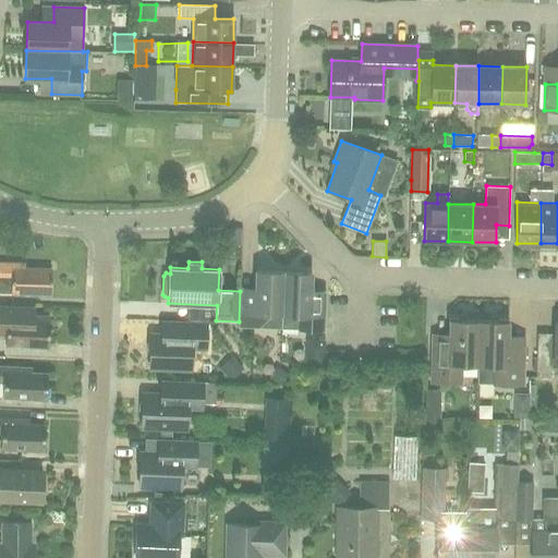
[(0,263),(0,293),(50,294),(51,268),(24,268),(24,263),(0,263)]
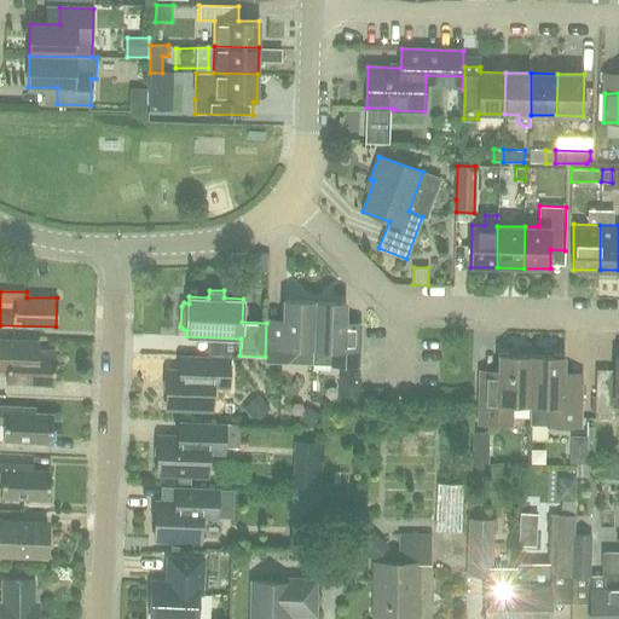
[(266,320),(266,323),(265,357),(264,363),(282,364),(282,363),(287,359),(289,363),(305,348),(313,350),(314,302),(284,301),(283,335),(266,334),(267,320),(266,320)]
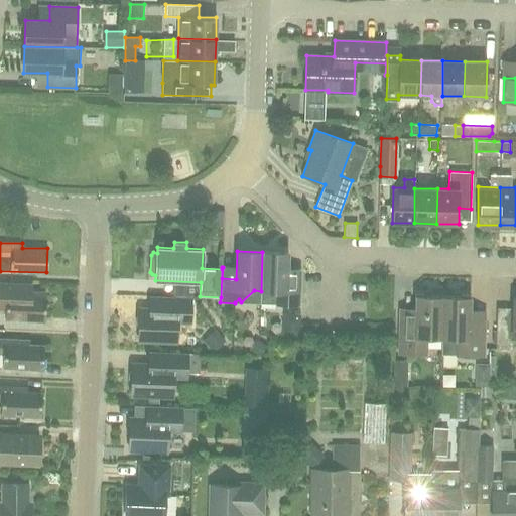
[(288,253),(262,252),(261,291),(260,304),(274,305),(300,306),(301,282),(301,269),(287,268),(288,253)]
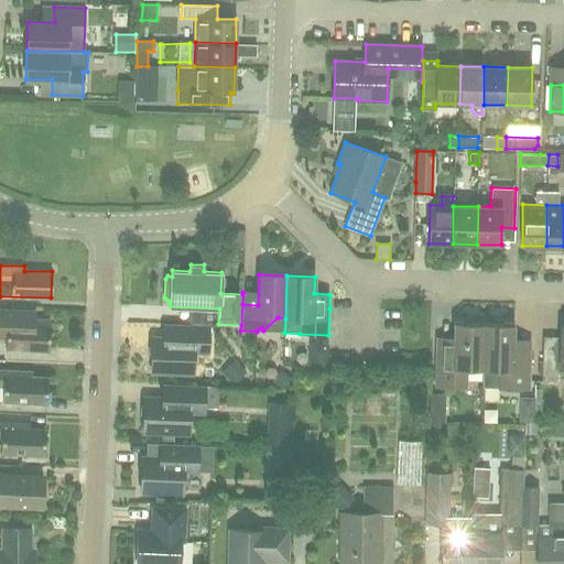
[(49,351),(50,325),(50,320),(34,318),(34,311),(0,308),(0,331),(7,332),(6,350),(49,351)]
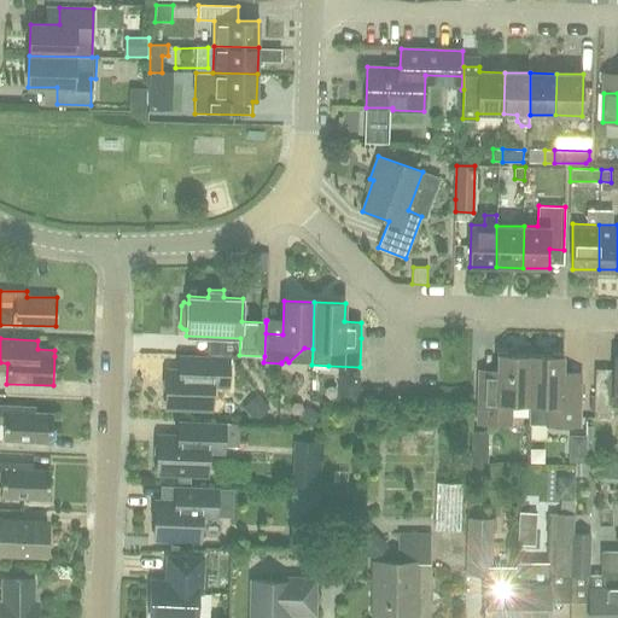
[(530,403),(531,355),(508,355),(509,353),(497,353),(497,360),(500,360),(500,371),(481,369),(478,423),(506,424),(506,403),(530,403)]
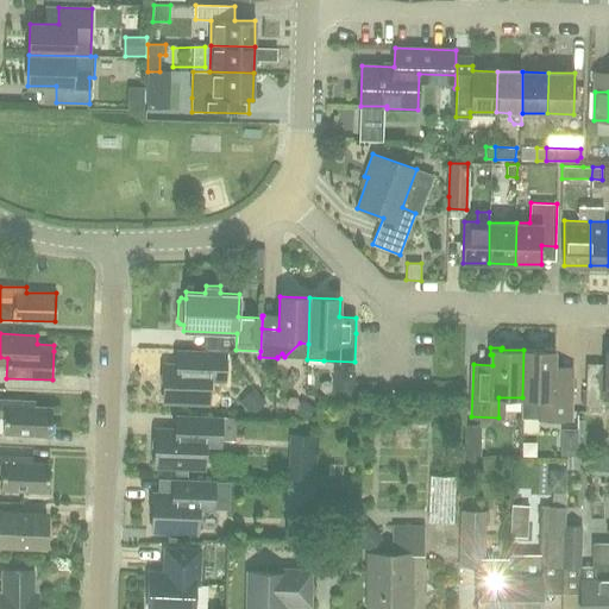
[(523,350),(522,397),(540,399),(539,419),(571,420),(572,368),(553,366),(553,357),(556,357),(556,349),(545,349),(545,351),(523,350)]
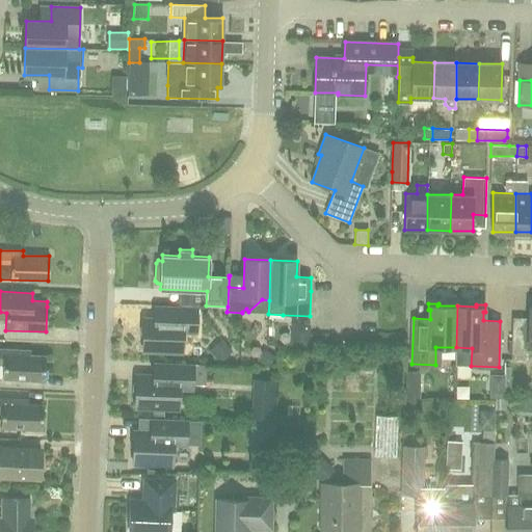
[(195,333),(196,309),(155,308),(154,320),(142,320),(142,325),(140,328),(140,336),(142,339),(142,351),(183,352),(183,333),(195,333)]
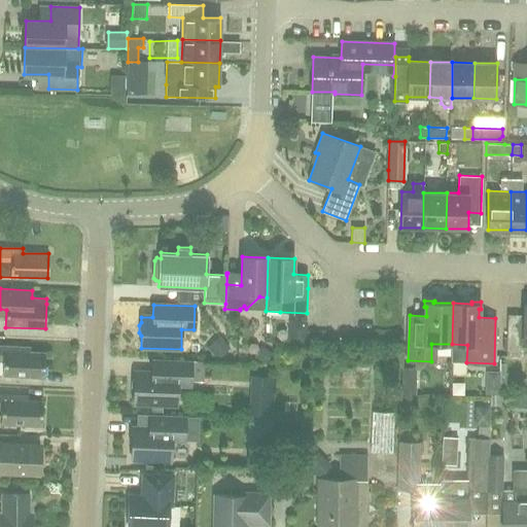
[(526,343),(526,305),(525,305),(524,328),(507,328),(506,356),(524,356),(524,344),(526,343)]
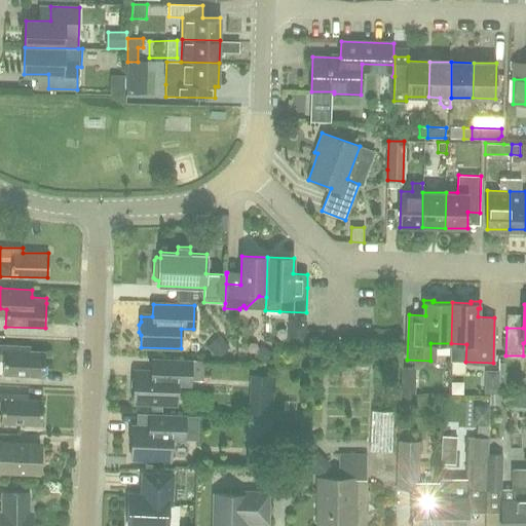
[(43,377),(44,352),(30,351),(30,346),(0,344),(0,360),(4,360),(3,375),(43,377)]
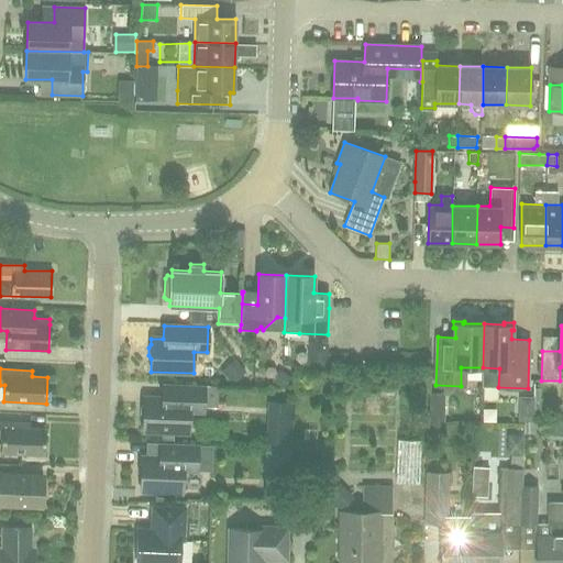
[(203,412),(205,387),(174,386),(174,399),(143,398),(143,404),(141,406),(141,415),(143,417),(142,431),(189,432),(189,411),(203,412)]
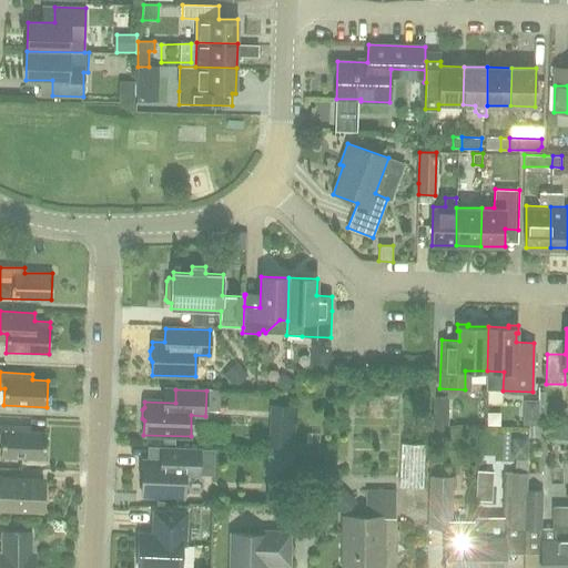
[(528,425),(538,425),(538,402),(524,402),(524,426),(528,426),(528,425)]
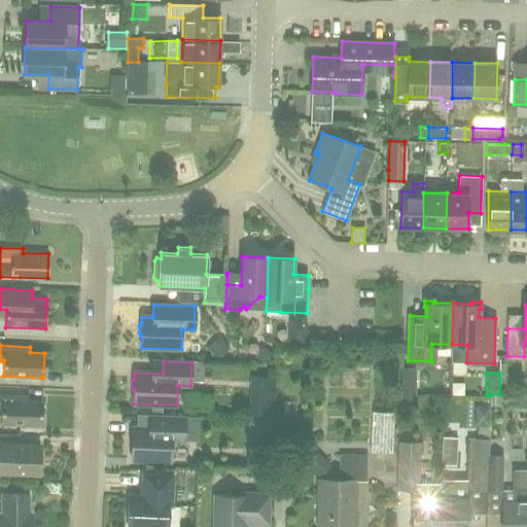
[(265,374),(264,408),(278,408),(279,374),(265,374)]
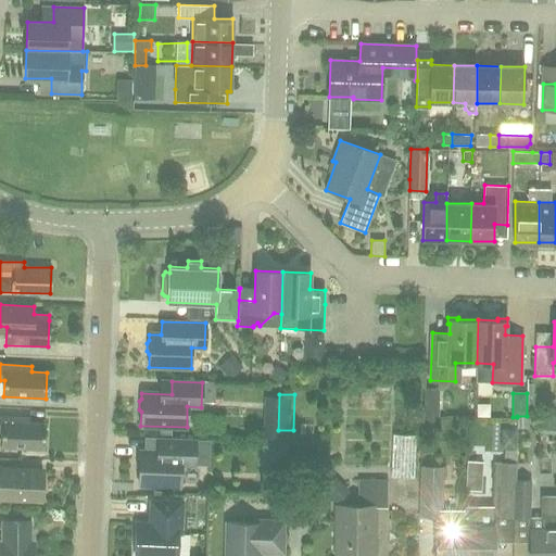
[(0,431),(2,432),(1,447),(43,450),(45,422),(29,421),(29,418),(0,416),(0,431)]
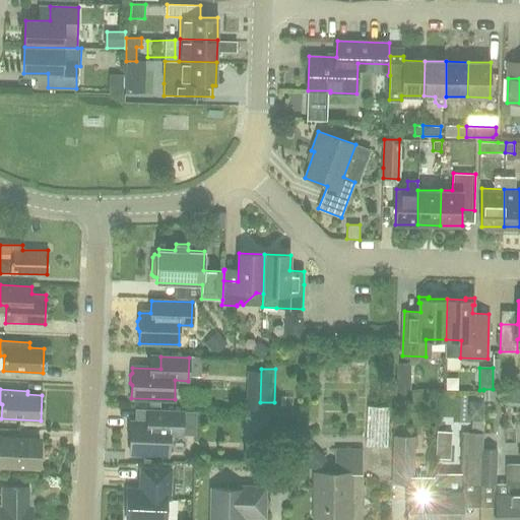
[(483,390),(483,392),(482,400),(494,401),(494,389),(493,389),(483,389),(483,390)]
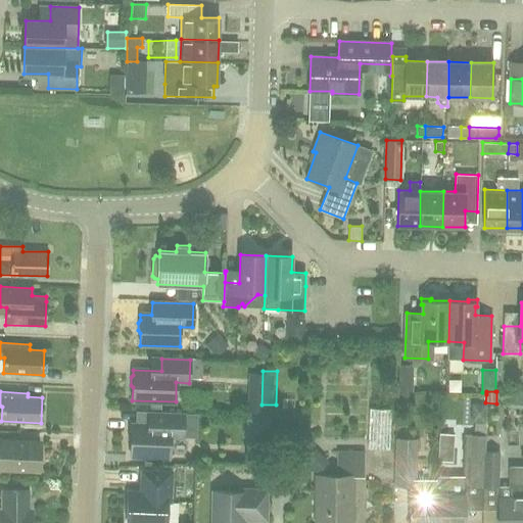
[(510,409),(522,409),(522,391),(512,391),(510,409)]
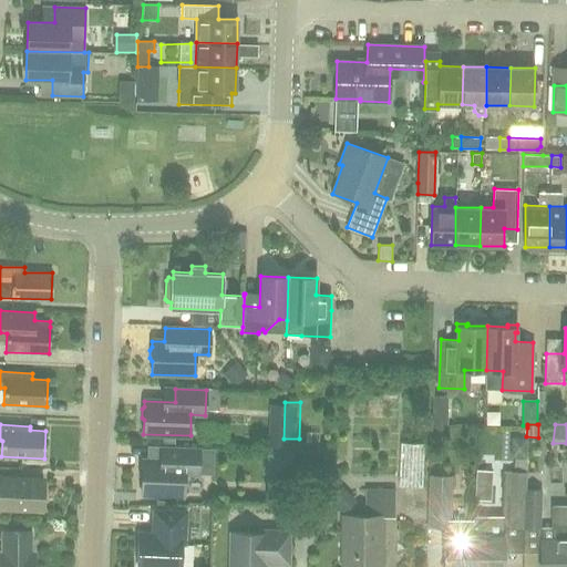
[(526,472),(527,449),(527,439),(512,437),(511,459),(514,459),(514,471),(526,472)]
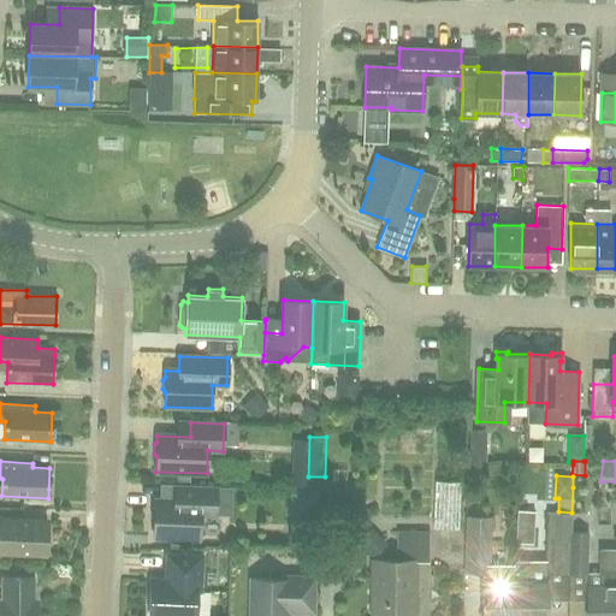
[(215,515),(217,489),(188,487),(188,502),(154,501),(154,507),(152,509),(150,519),(154,521),(153,537),(200,538),(201,515),(215,515)]
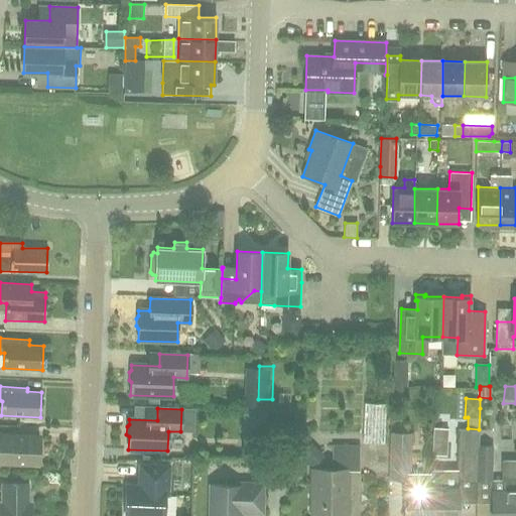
[(246,413),(246,433),(245,457),(262,457),(263,413),(246,413)]
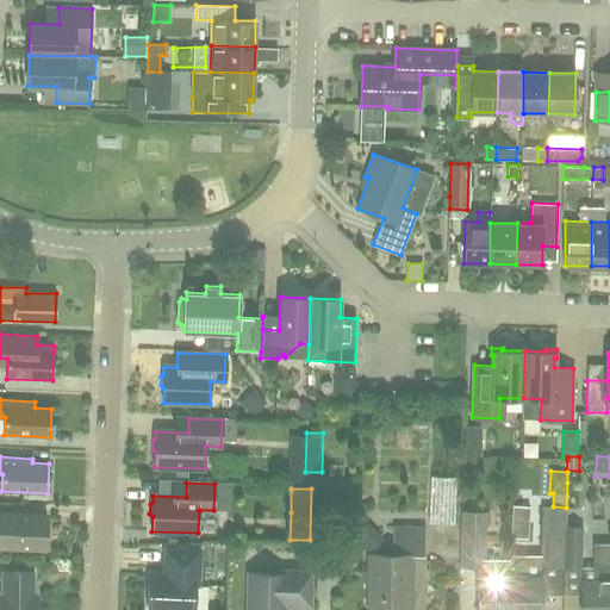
[(540,508),(540,555),(540,566),(542,566),(565,567),(566,527),(565,527),(566,508),(553,506),(552,508),(540,508)]
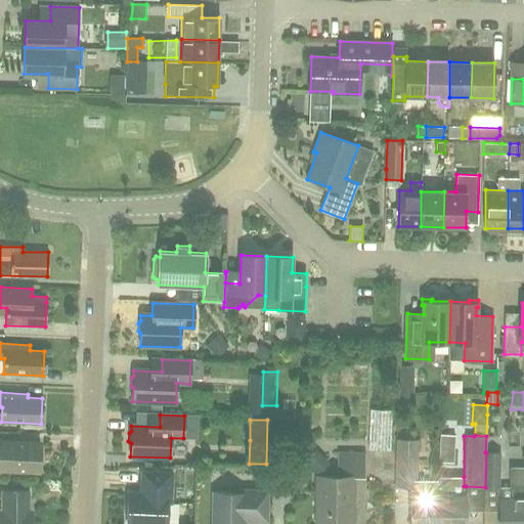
[(294,438),(275,437),(274,456),(293,456),(294,438)]
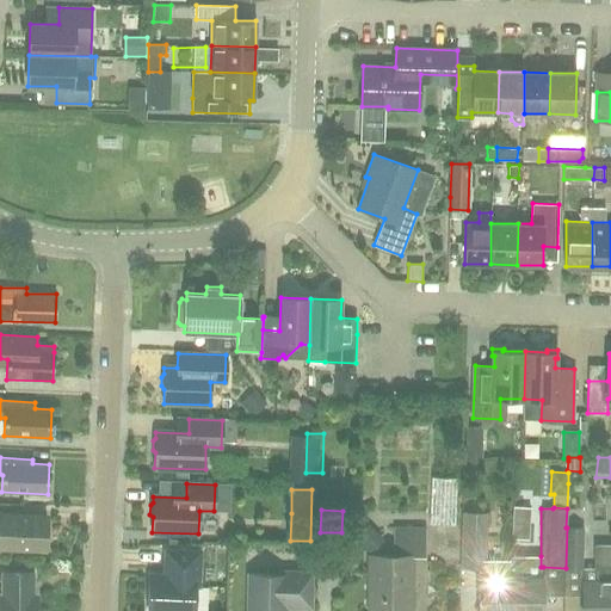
[(510,610),(511,578),(512,561),(510,561),(510,565),(487,563),(488,512),(461,511),(460,568),(480,569),(479,578),(479,610),(510,610)]
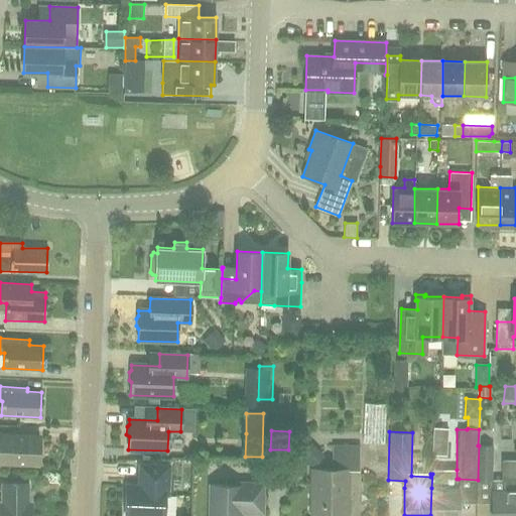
[(0,472),(0,473),(1,463),(38,464),(38,461),(41,459),(41,453),(39,450),(39,435),(0,434),(0,435),(0,434),(0,472)]
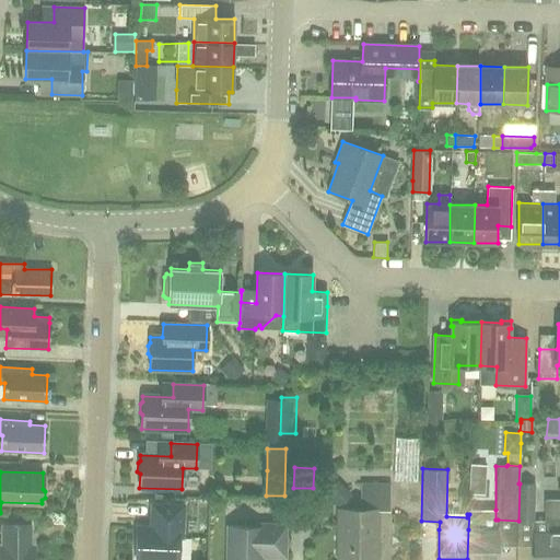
[(337,481),(325,493),(339,509),(352,496),(337,481)]
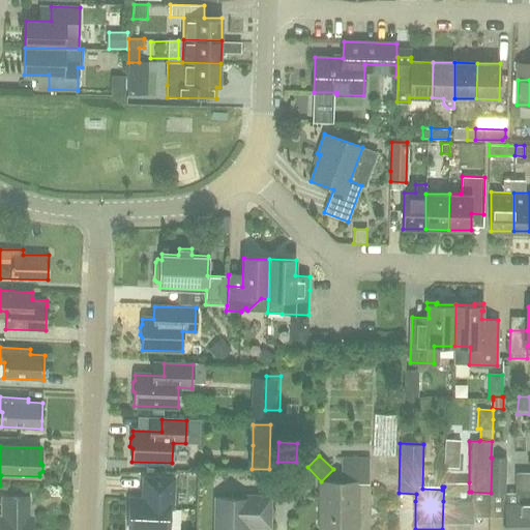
[(370,483),(370,458),(342,458),(342,482),(320,482),(319,529),(358,529),(358,483),(370,483)]
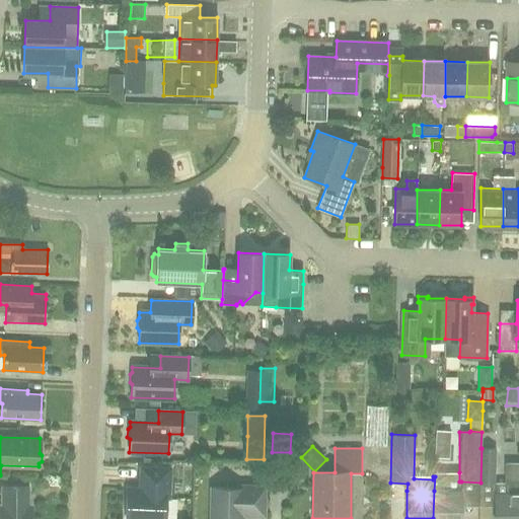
[(496,449),(482,448),(480,483),(495,483),(496,449)]
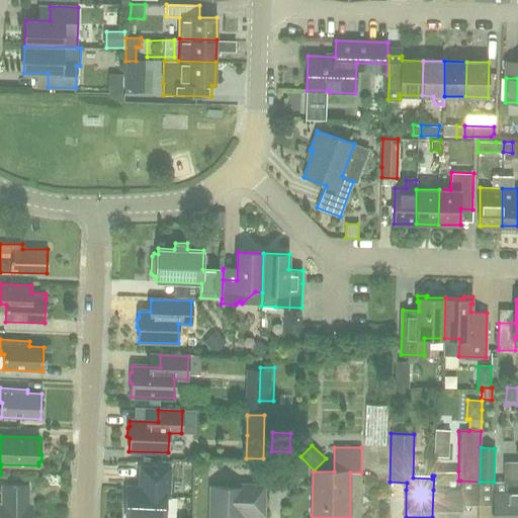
[(504,482),(494,482),(494,517),(517,517),(517,461),(504,462),(504,482)]
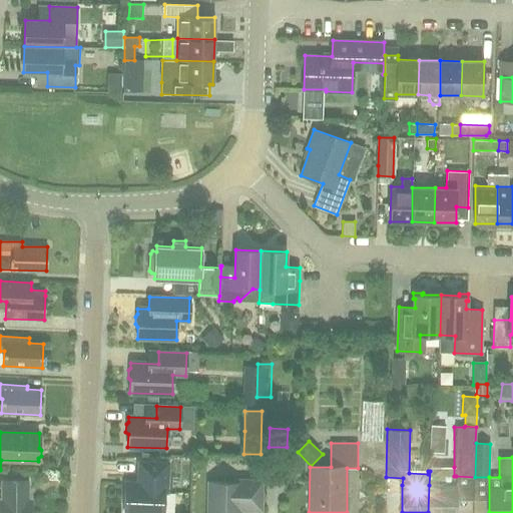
[(168,463),(139,462),(138,484),(126,483),(124,512),(163,512),(164,492),(167,492),(168,463)]
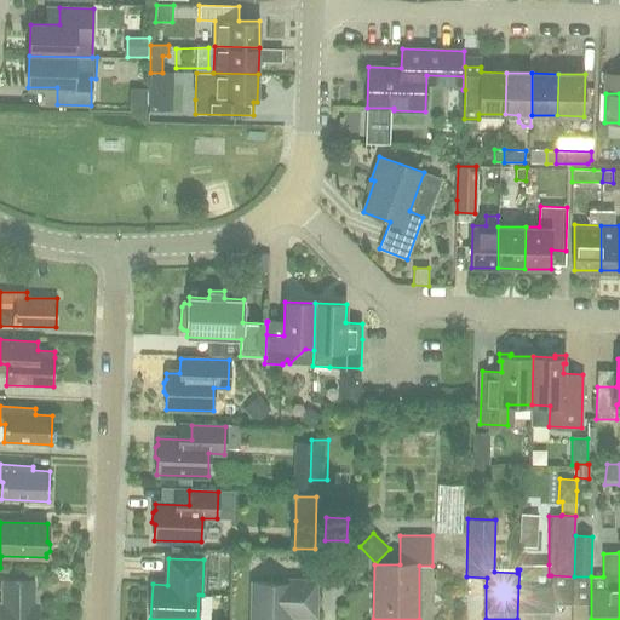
[(549,575),(549,564),(517,564),(517,569),(520,569),(518,586),(517,619),(550,619),(551,575),(549,575)]
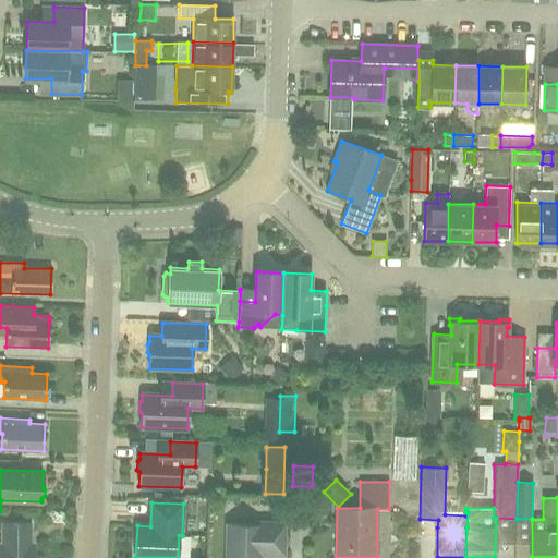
[(284,522),(253,521),(253,524),(229,523),(227,557),(259,557),(261,554),(284,554),(284,522)]
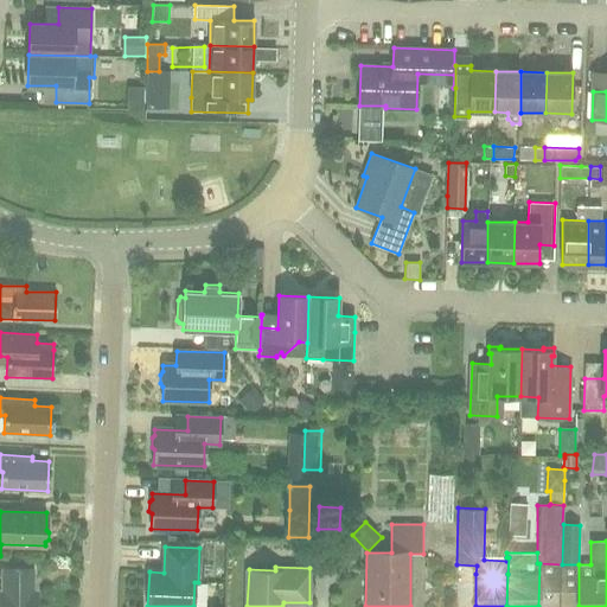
[(34,568),(1,569),(1,589),(0,588),(0,606),(37,606),(38,589),(34,589),(34,568)]
